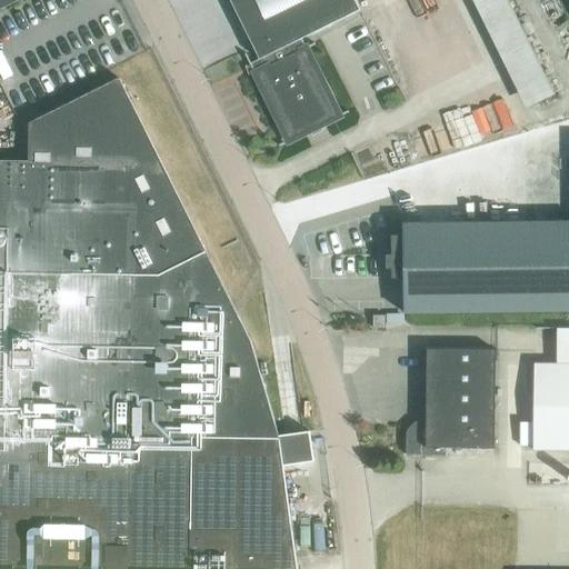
[(0,0),(0,9),(18,0),(0,0)]
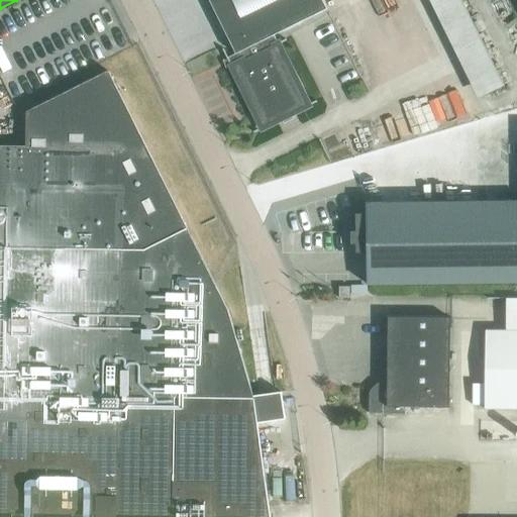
[(327,9),(322,0),(209,0),(236,54),(228,58),(224,48),(222,49),(262,129),(282,119),(284,124),(295,119),(292,114),(309,106),(275,35),(327,9)]
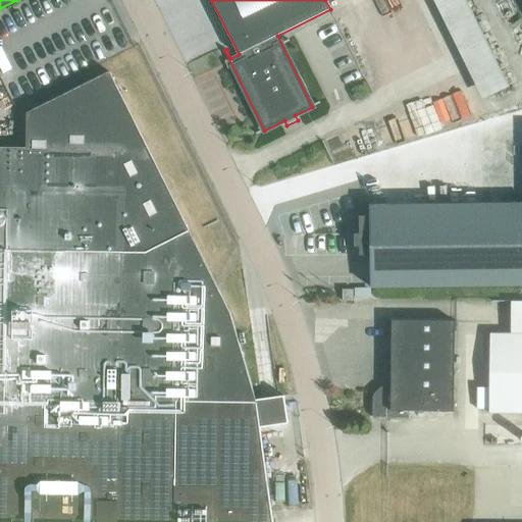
[(442,0),(489,95),(509,86),(466,0),(442,0)]
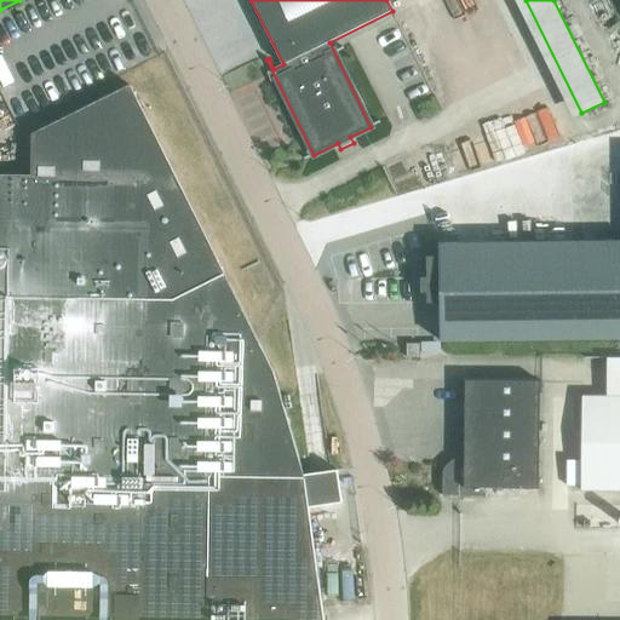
[(0,619),(325,619),(309,507),(343,503),(338,471),(338,470),(304,475),(274,372),(273,372),(256,338),(131,85),(33,135),(32,176),(0,174),(0,619)]
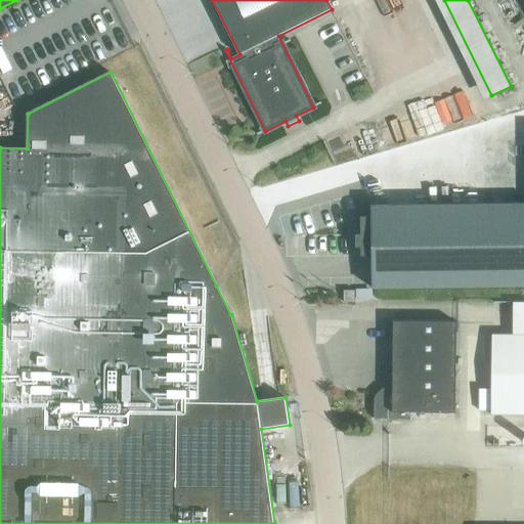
[(373,256),(373,289),(523,287),(523,204),(372,207),(372,218),(361,218),(361,235),(356,235),(356,247),(362,247),(362,256),(373,256)]
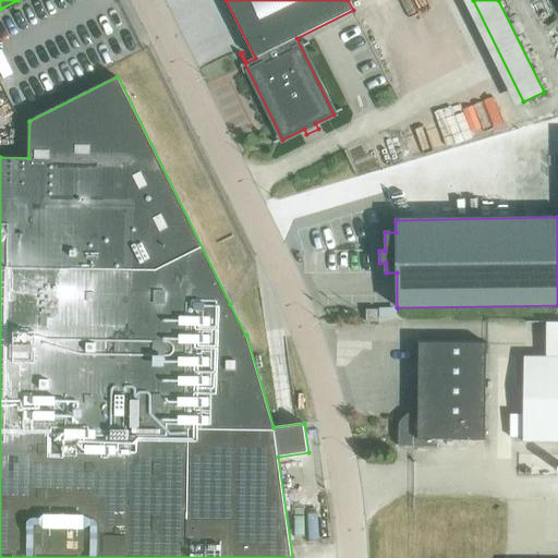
[(396,308),(379,308),(379,317),(396,317),(396,308)]
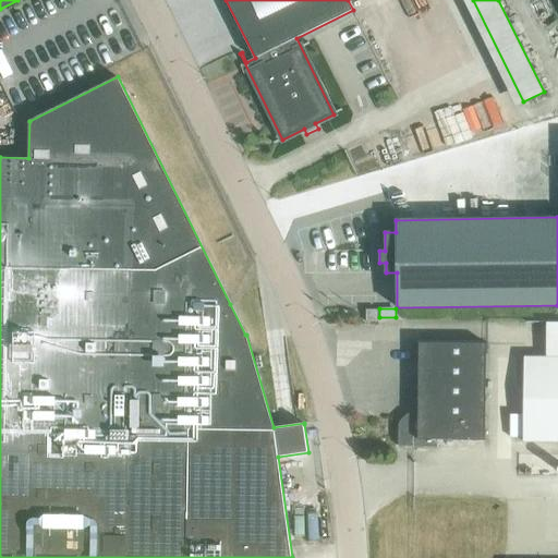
[(366,322),(378,322),(378,310),(366,310),(366,322)]
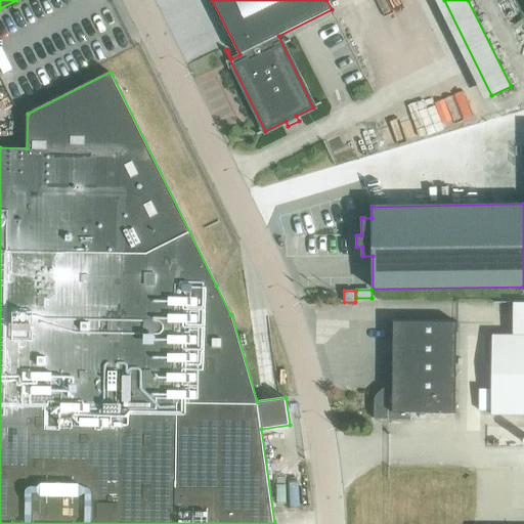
[(455,413),(456,329),(456,322),(393,321),(392,376),(385,376),(385,391),(378,397),(375,397),(375,419),(410,420),(411,412),(455,413)]
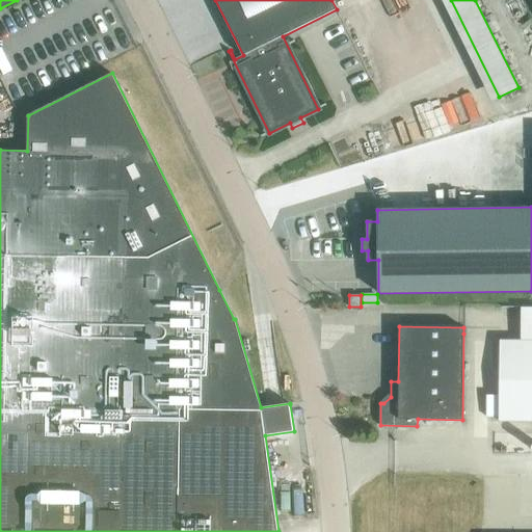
[(531,421),(531,341),(500,341),(500,343),(500,368),(500,395),(499,418),(499,421),(531,421)]
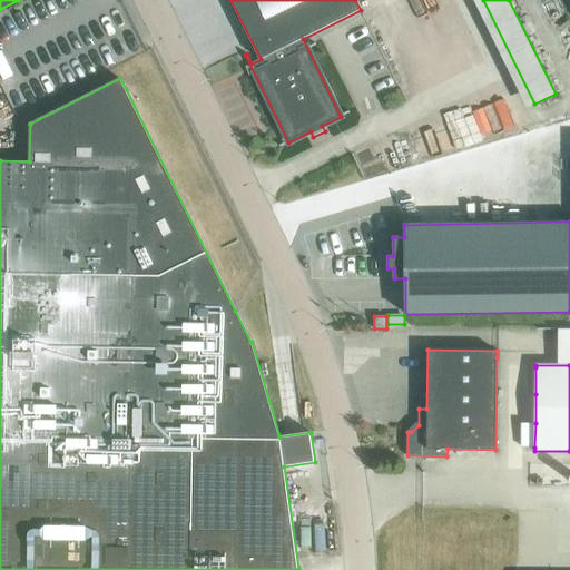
[(534,448),(536,423),(521,423),(521,448),(534,448)]
